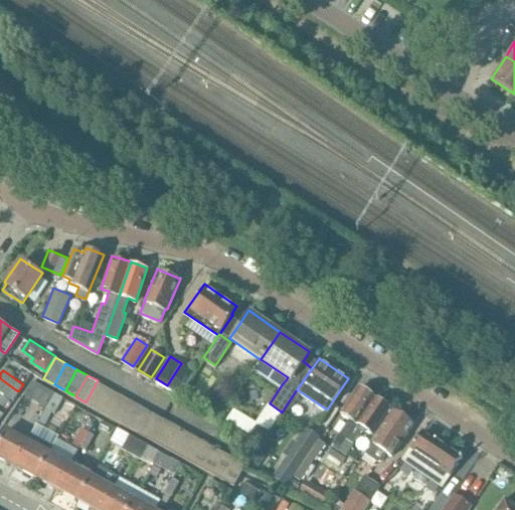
[(18,391),(0,378),(0,389),(13,398),(18,391)]
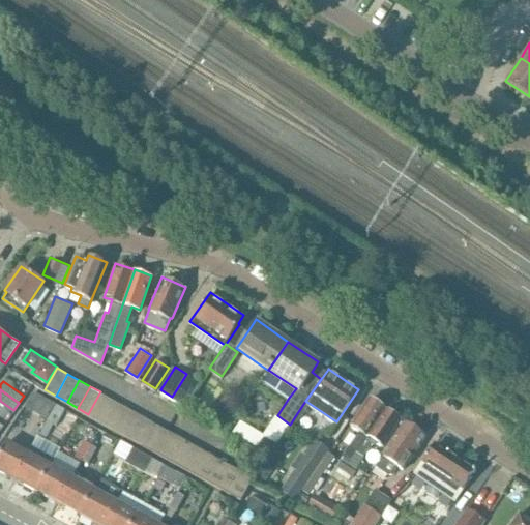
[(33,389),(25,405),(40,414),(47,417),(55,402),(33,389)]
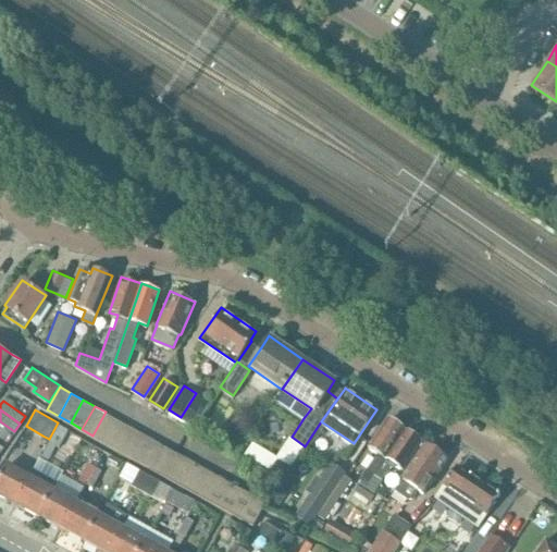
[(106,412),(93,436),(104,441),(116,418),(106,412)]
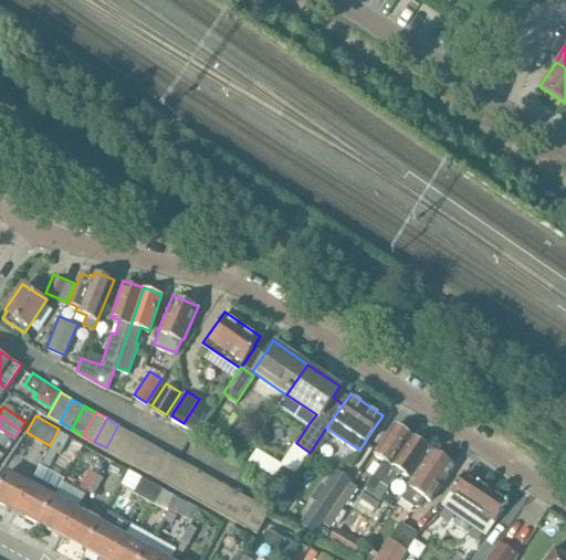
[(371,493),(411,434),(394,423),(374,453),(383,458),(364,487),(365,488),(371,493)]
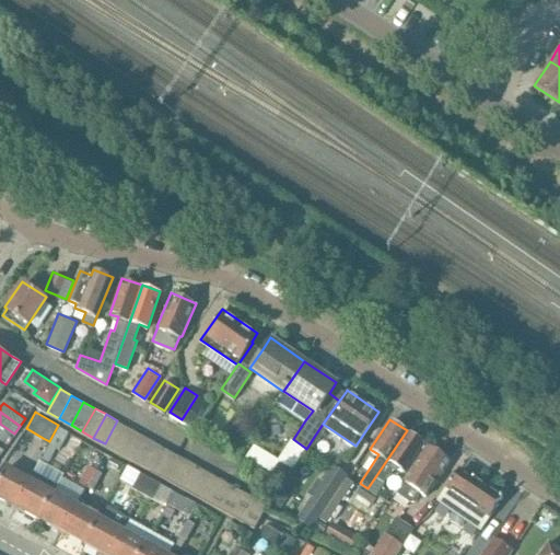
[(117,420),(105,443),(117,450),(129,427),(117,420)]
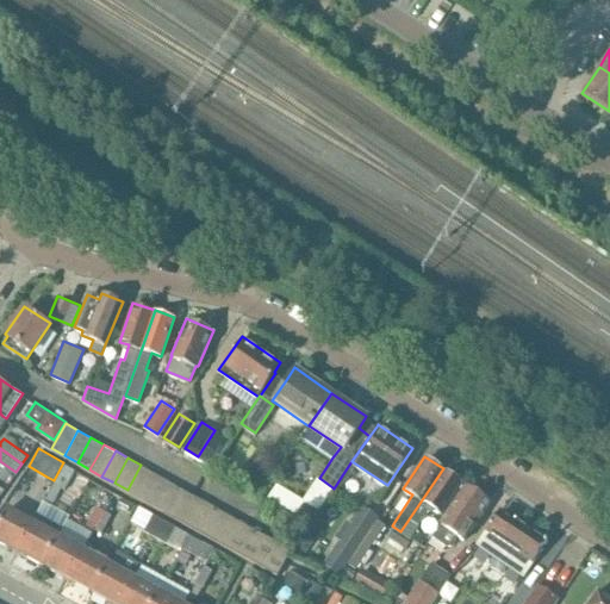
[(141,465),(128,490),(139,497),(154,472),(141,465)]
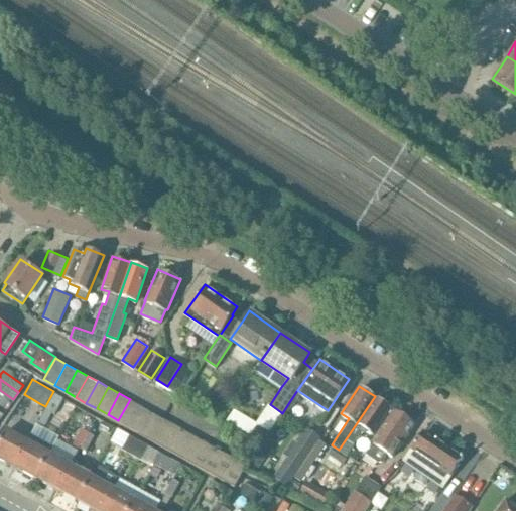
[(375,396),(339,450),(347,455),(364,428),(372,434),(391,407),(375,396)]
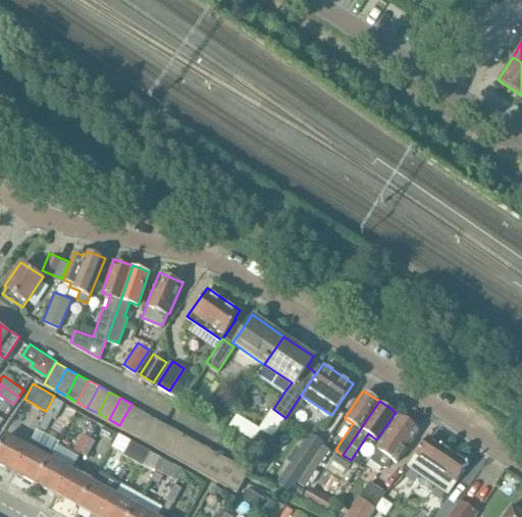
[(132,404),(119,425),(129,431),(142,409),(132,404)]
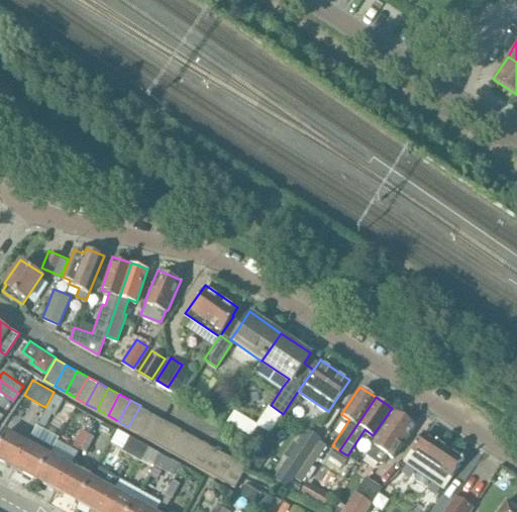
[(220,404),(213,413),(221,418),(228,409),(220,404)]
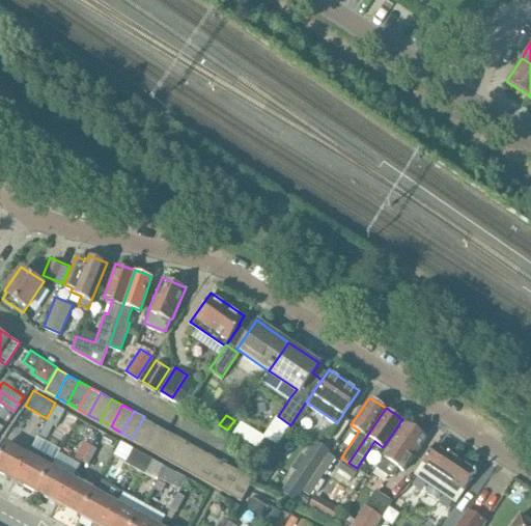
[(144,416),(132,439),(143,444),(156,422),(144,416)]
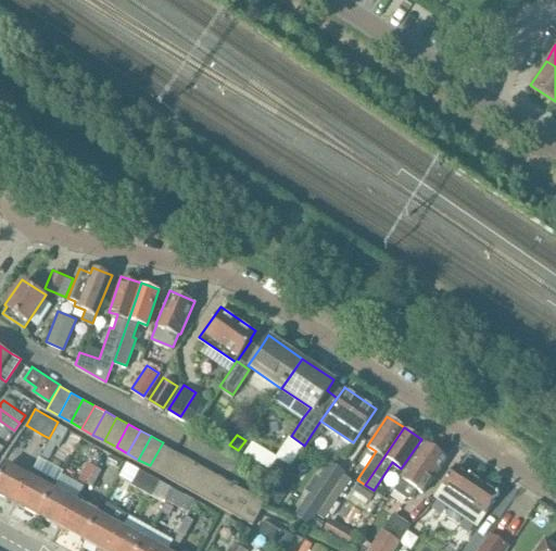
[(49,438),(39,455),(47,460),(57,442),(49,438)]
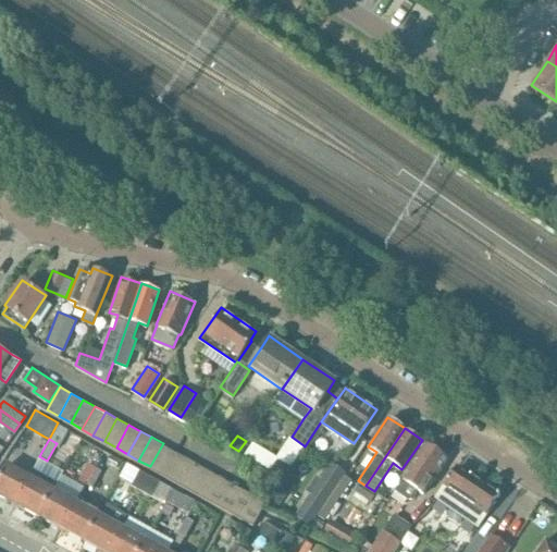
[(412,497),(418,488),(423,491),(446,457),(425,442),(394,488),(407,497),(412,497)]
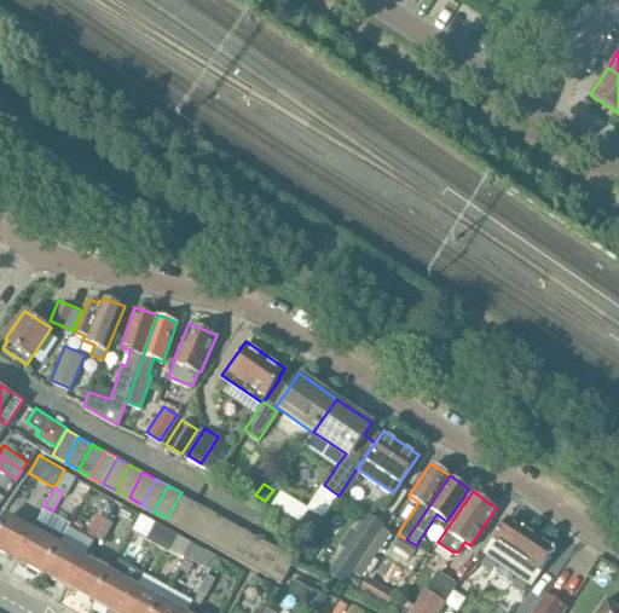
[(181,492),(167,518),(179,525),(194,499),(181,492)]
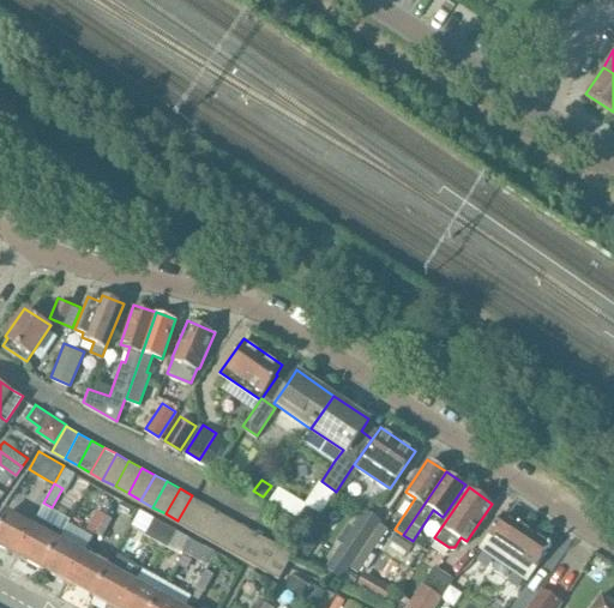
[(192,495),(178,521),(191,528),(204,503),(192,495)]
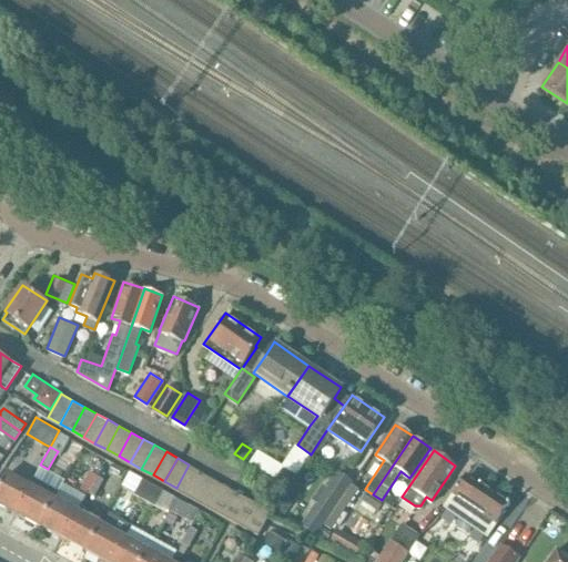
[(189,465),(176,488),(188,493),(201,471),(189,465)]
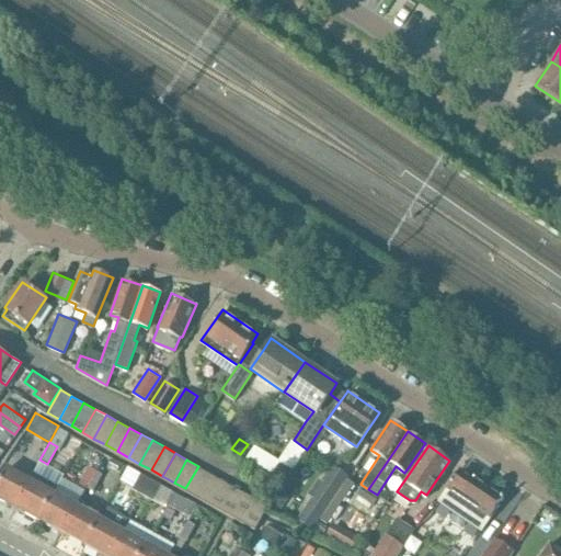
[(7,464),(0,476),(0,497),(14,506),(30,478),(30,477),(7,464)]
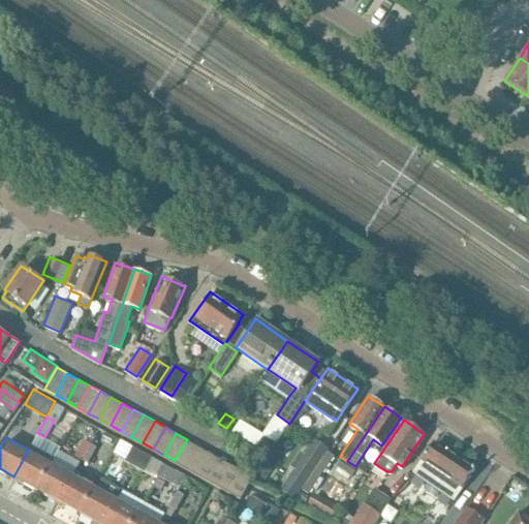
[(82,457),(90,441),(84,437),(74,453),(82,457)]
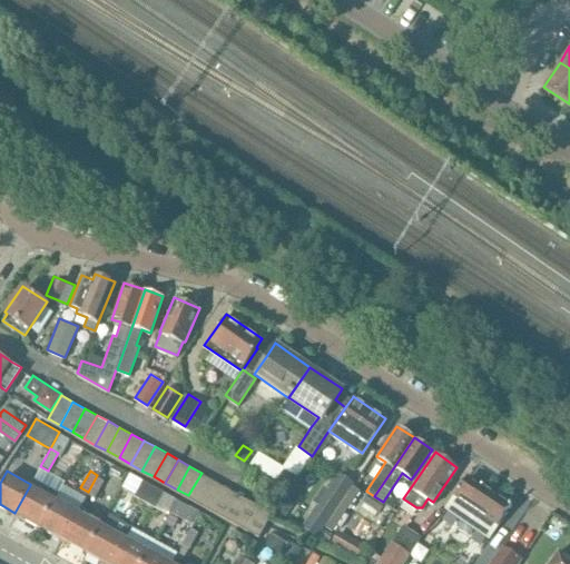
[(202,473),(188,495),(199,502),(213,478),(202,473)]
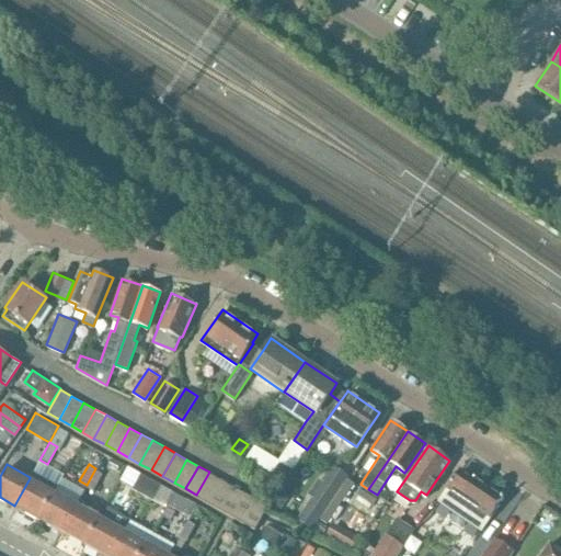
[(297,517),(312,526),(319,517),(346,476),(332,466),(322,479),(311,496),(297,517)]
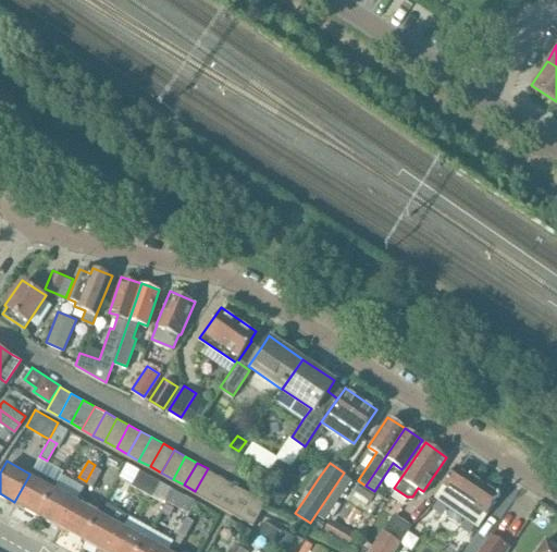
[(457,464),(443,483),(434,497),(449,506),(447,508),(448,513),(456,518),(461,518),(463,515),(463,516),(478,525),(499,492),(457,464)]
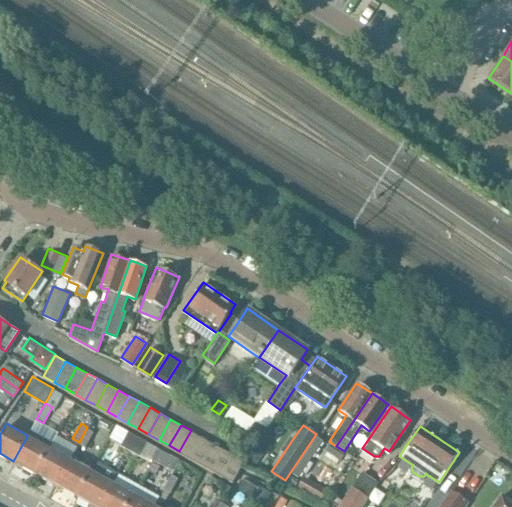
[(94,430),(88,427),(87,427),(79,442),(85,445),(94,430)]
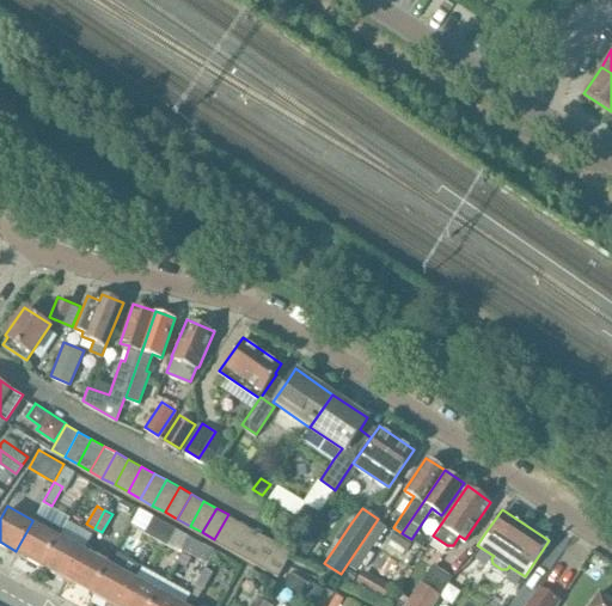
[(32,521),(16,551),(17,551),(43,565),(60,534),(59,534),(62,528),(36,513),(32,520),(32,521)]
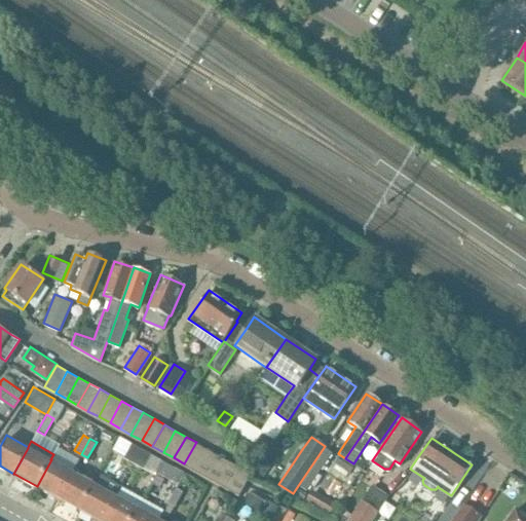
[(132,442),(123,456),(134,461),(141,447),(132,442)]
